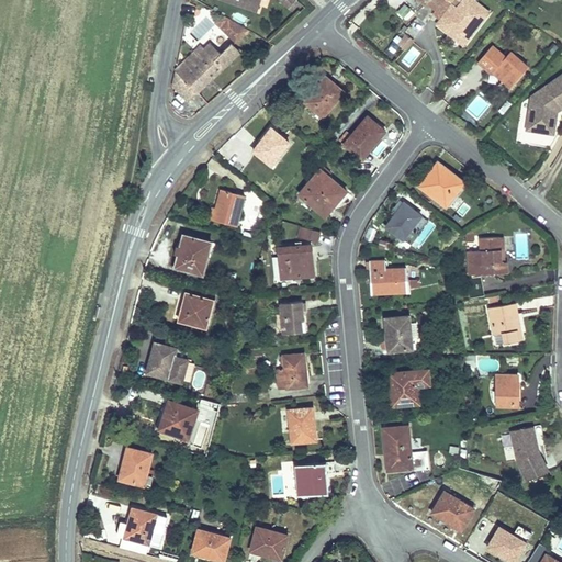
[(261,0),(224,0),(258,11),(261,0)]
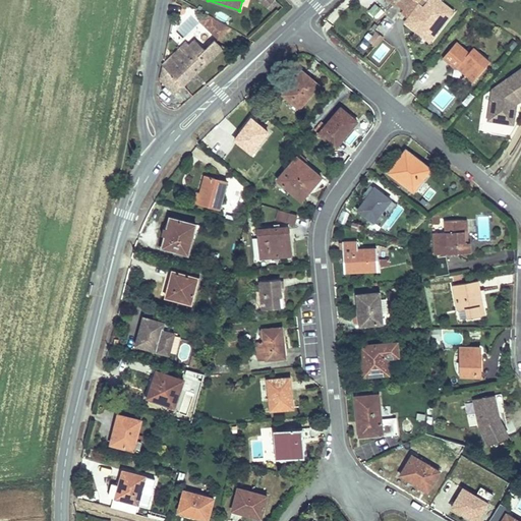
[(276,0),(259,0),(272,11),(279,3),(276,0)]
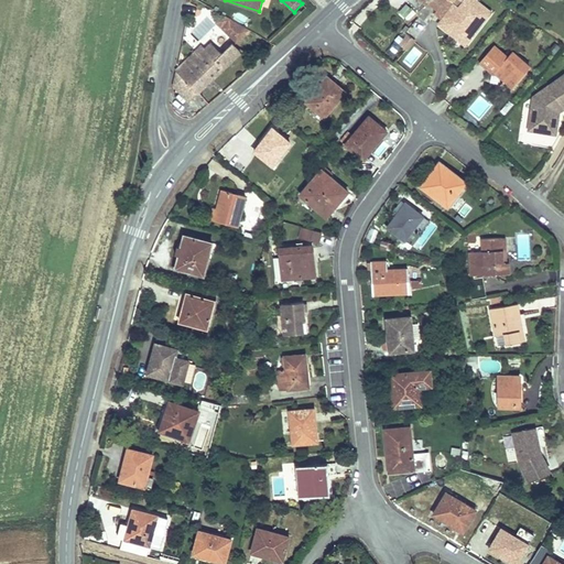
[(423,0),(427,3),(429,2),(437,10),(444,0),(423,0)]
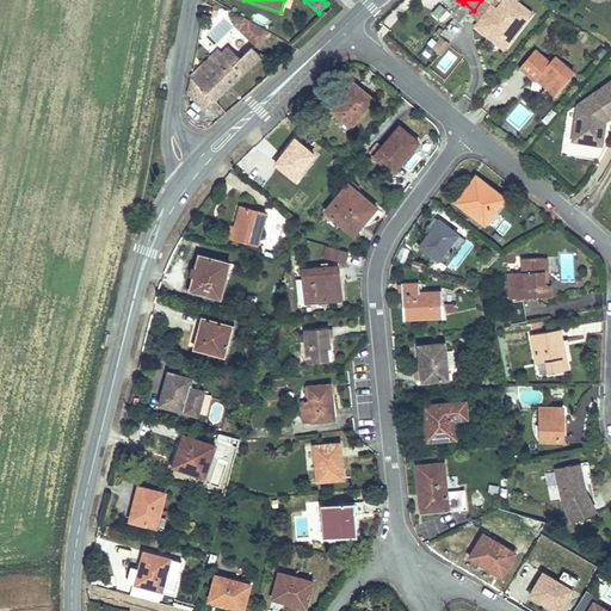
[(525,20),(532,13),(514,0),(504,0),(498,8),(493,4),(476,26),(487,35),(491,31),(507,44),(518,31),(513,29),(522,18),(525,20)]
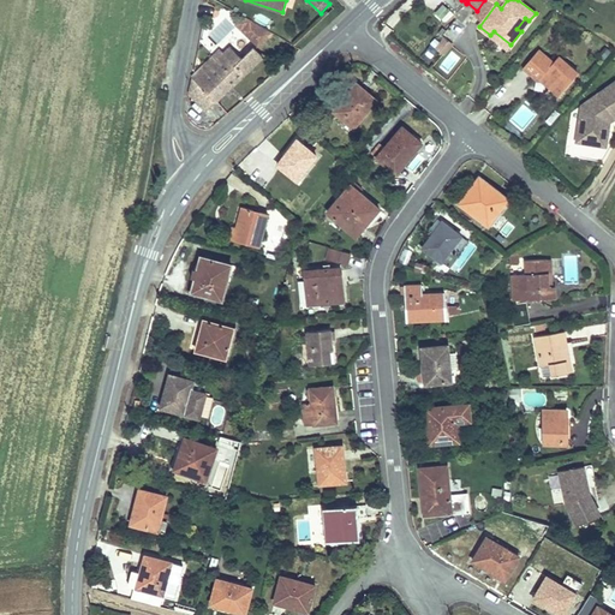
[(442,19),(451,11),(443,5),(436,13),(442,19)]
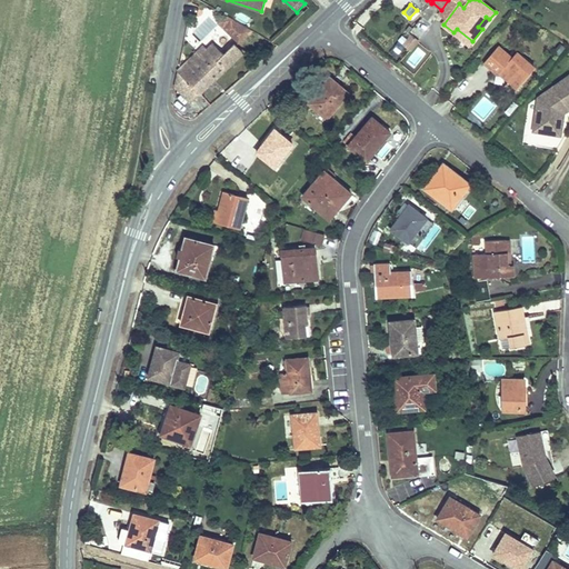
[(218,21),(238,43),(249,32),(229,11),(218,21)]
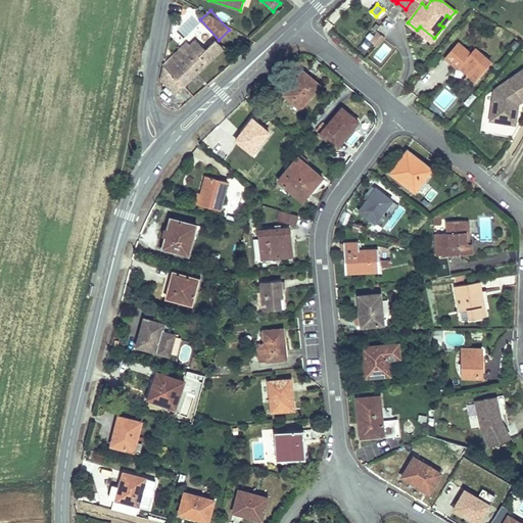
[(376,31),(385,38),(396,25),(387,17),(376,31)]
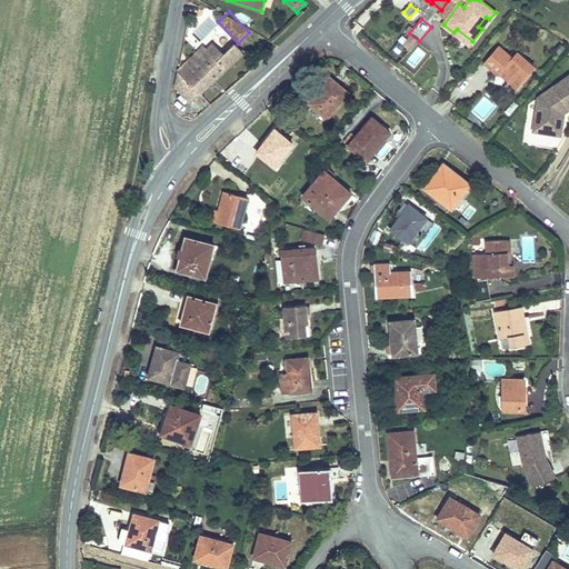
[(530,46),(512,31),(507,38),(525,52),(530,46)]
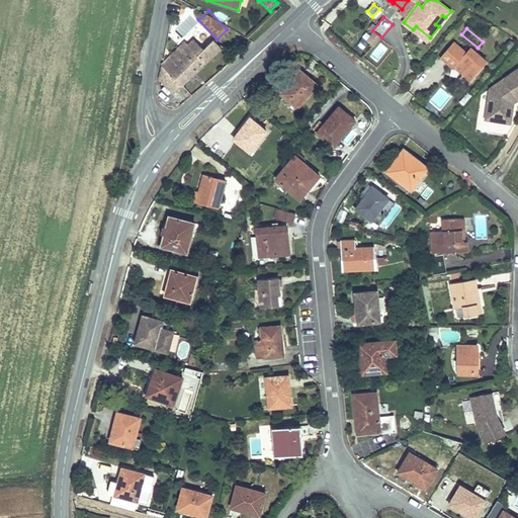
[(400,38),(395,34),(391,39),(396,44),(400,38)]
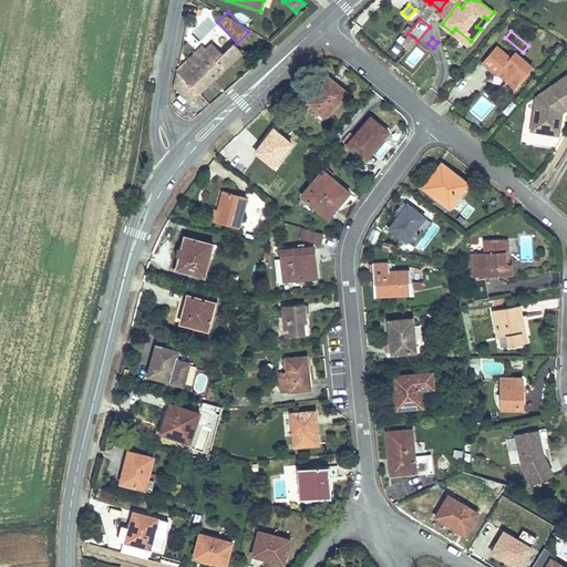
[(523,52),(505,38),(473,74),(483,83),(497,66),(507,74),(504,79),(505,80),(495,92),(505,102),(516,88),(515,86),(522,80),(518,76),(525,68),(516,60),(523,52)]
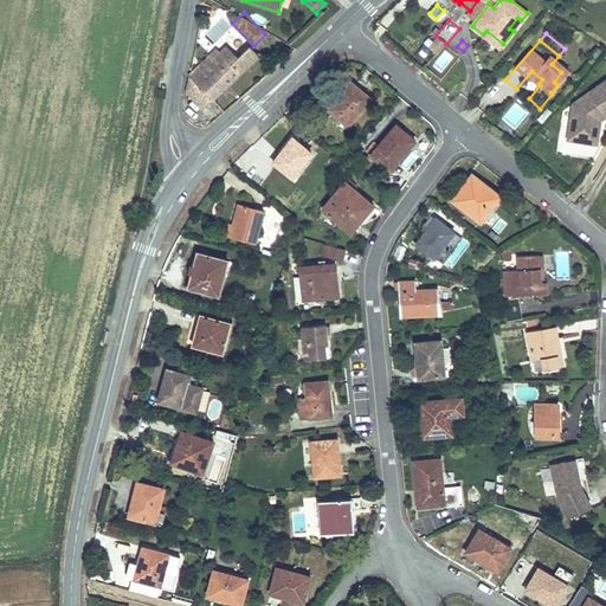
[(187,92),(204,109),(259,56),(250,46),(232,64),(221,53),(195,78),(191,75),(187,92)]
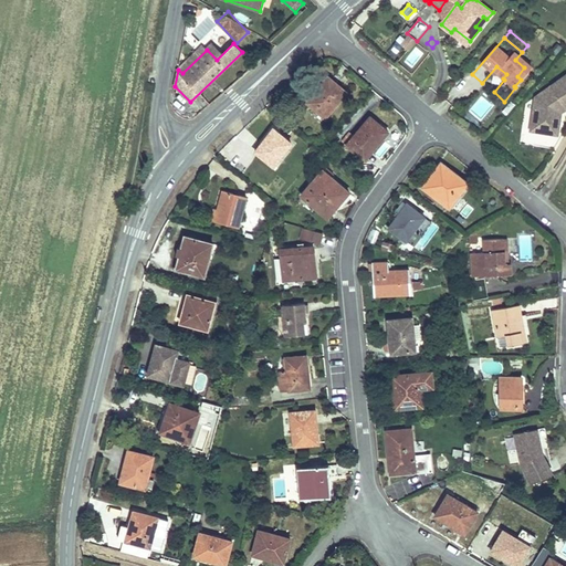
[(182,73),(207,50),(202,45),(178,70),(182,73)]
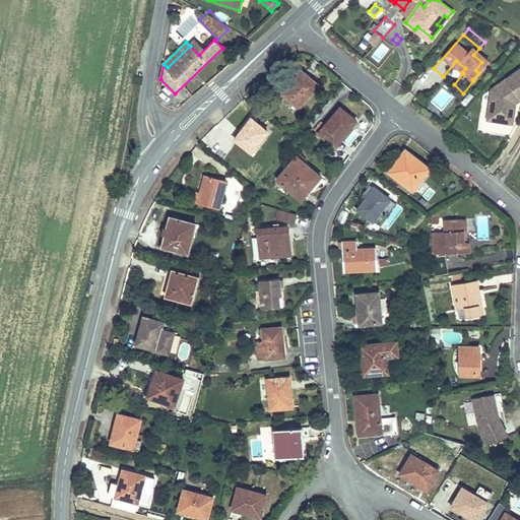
[(302,70),(282,94),(300,108),(319,84),(302,70)]
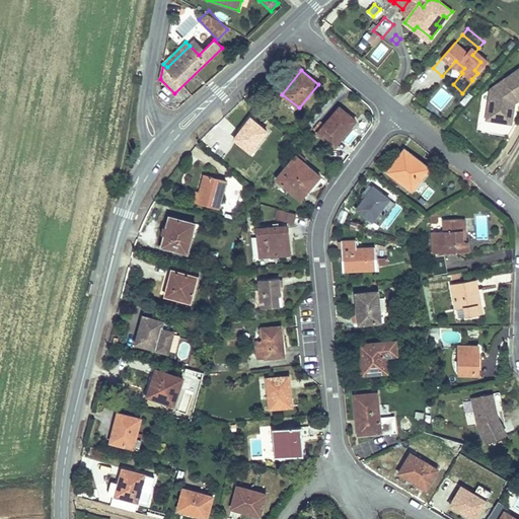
[(518,70),(492,90),(486,122),(511,126),(515,105),(518,101),(518,70)]
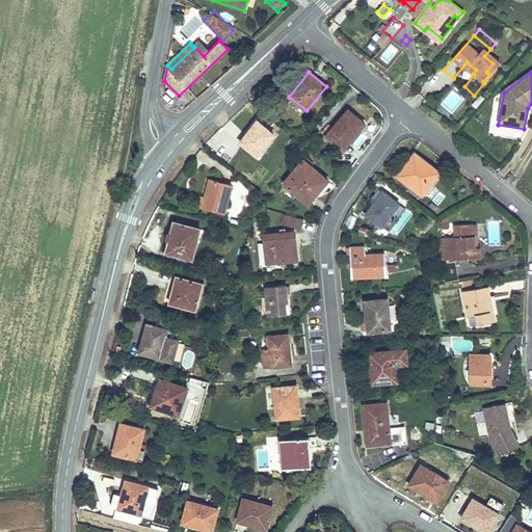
[(334,128),(326,136),(342,150),(349,140),(350,141),(366,124),(349,110),(334,128)]
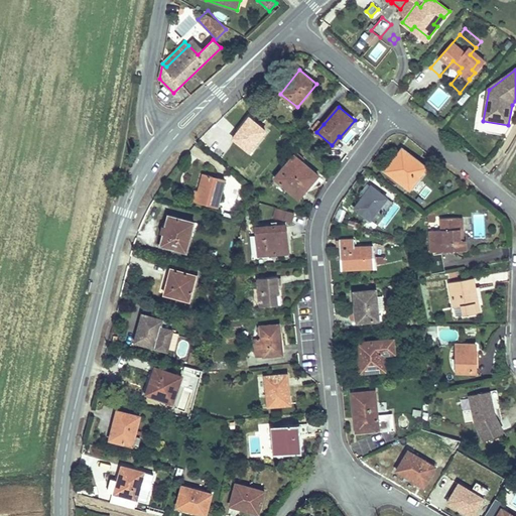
[(250,151),(266,131),(250,118),(239,132),(240,132),(235,139),(250,151)]
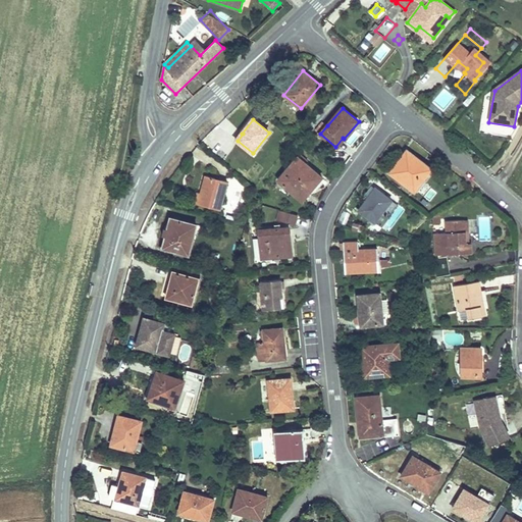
[(320,134),(327,125),(323,122),(316,131),(320,134)]
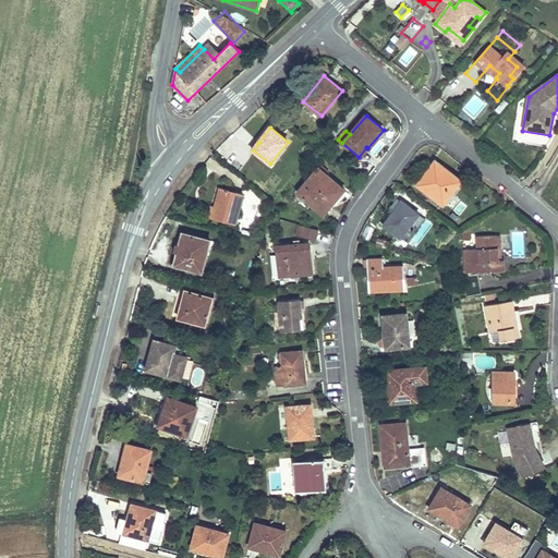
[(367,148),(366,147),(359,157),(360,158),(367,148)]
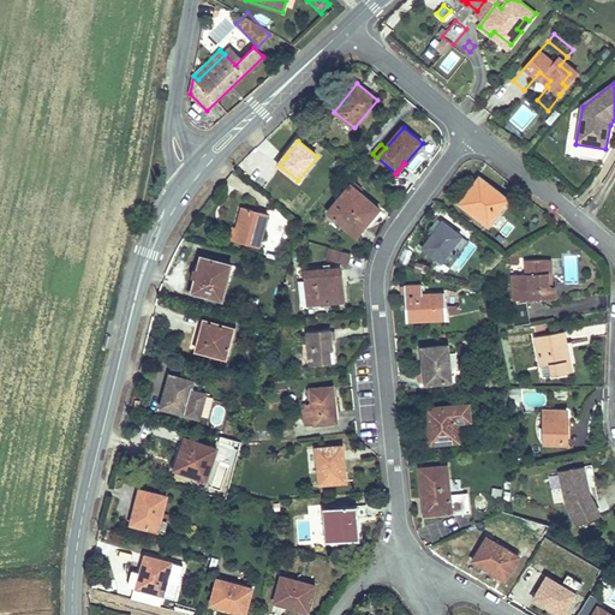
[(479,178),(460,204),(494,230),(505,216),(506,218),(517,204),(506,197),(506,198),(479,178)]
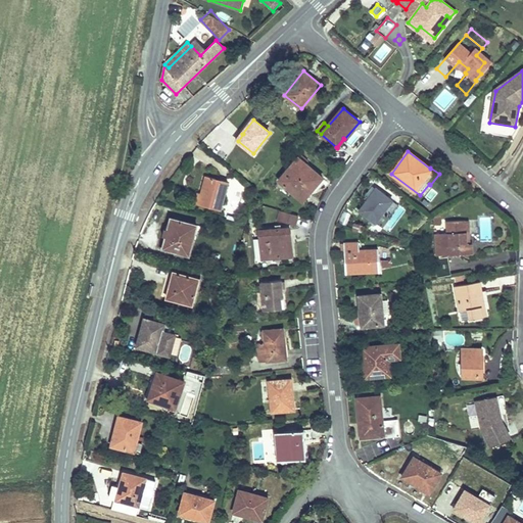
[(299,157),(279,181),(303,201),(323,178),(299,157)]
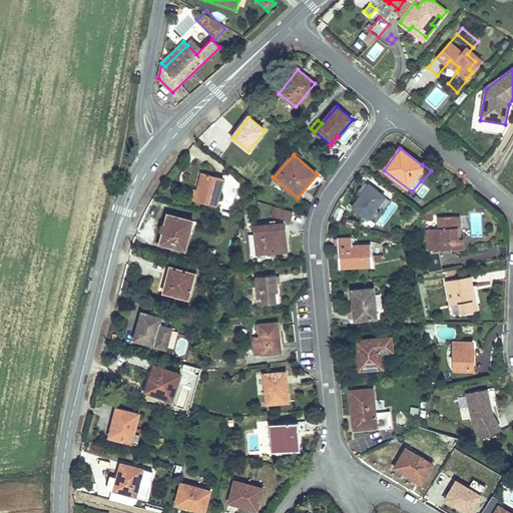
[(250,173),(244,168),(240,173),(246,178),(250,173)]
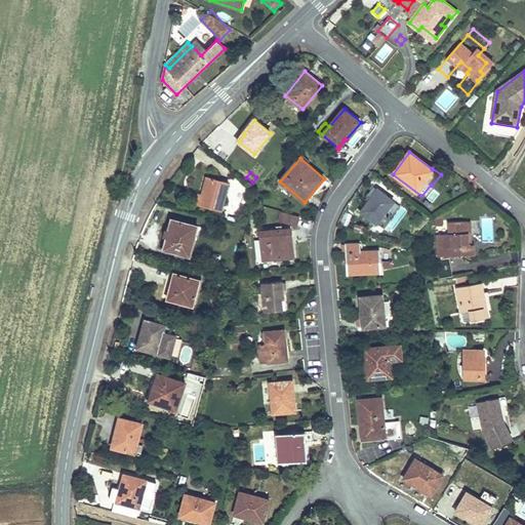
[(221,211),(230,183),(207,176),(202,194),(199,193),(197,204),(221,211)]
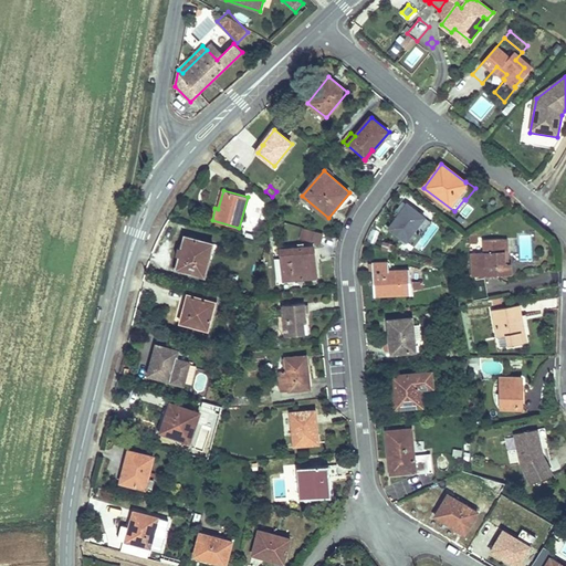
[(465,200),(464,199),(454,211),(457,212),(465,200)]
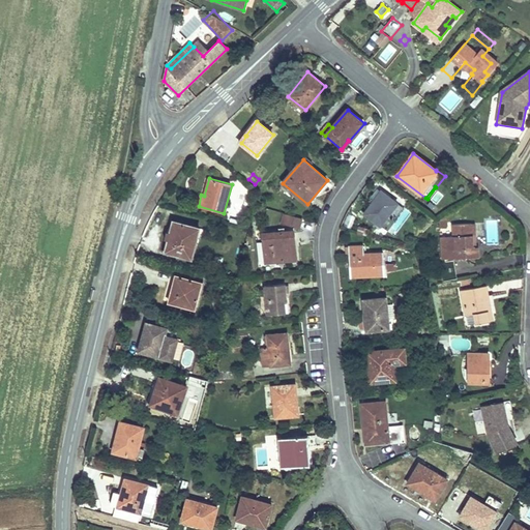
[(375,203),(383,193),(381,192),(373,202),(375,203)]
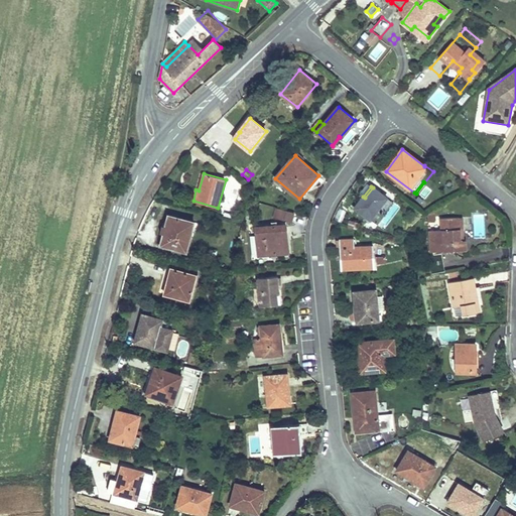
[(363,197),(355,208),(371,220),(387,198),(373,187),(365,198),(363,197)]
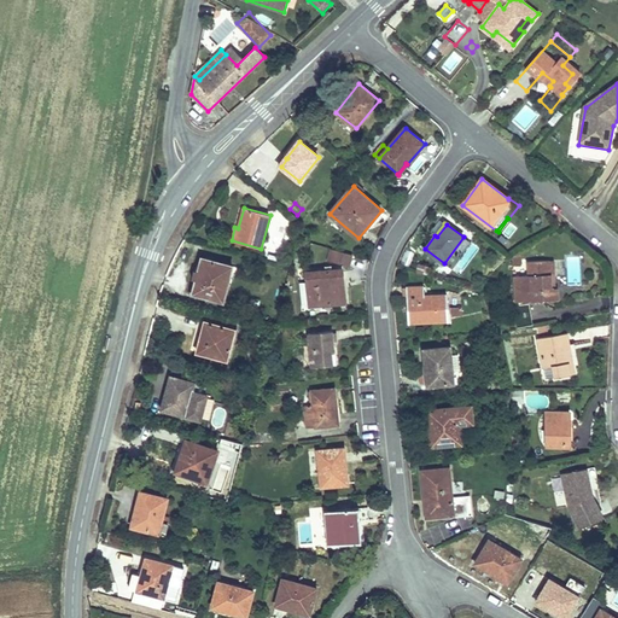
[(353,255),(332,249),(328,261),(350,267),(353,255)]
